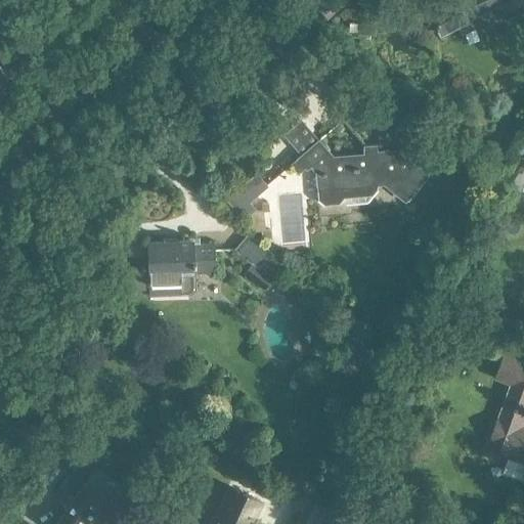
[(523,0),(454,0),(431,12),(435,20),(434,22),(438,32),(440,32),(441,33),(468,19),(467,17),(488,7),(490,11),(501,6),(506,15),(518,13),(523,10),(523,0)]
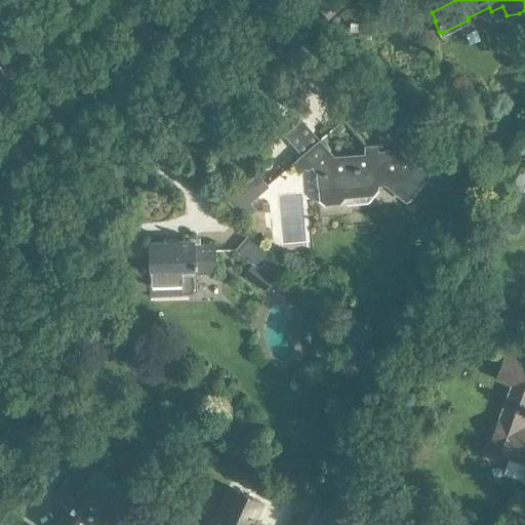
[(0,82),(8,76),(0,66),(0,82)]
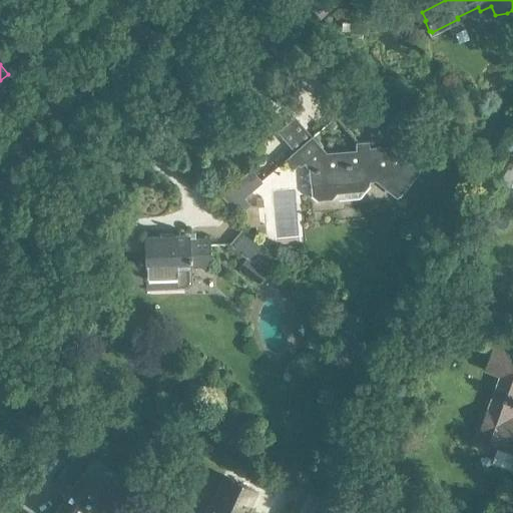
[(312,135),(284,160),(292,169),(298,163),(300,165),(304,162),(309,168),(311,194),(317,199),(331,198),(336,192),(364,190),(369,184),(368,182),(369,182),(369,177),(376,177),(399,196),(419,171),(387,145),(369,147),(369,144),(355,145),(356,149),(326,152),(312,135)]
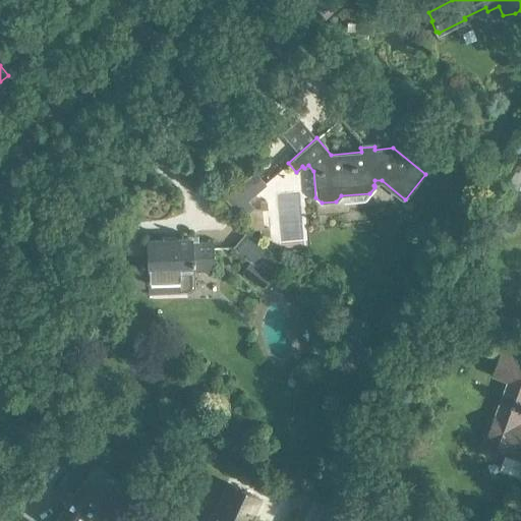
[(241,218),(251,210),(243,200),(265,182),(254,171),(224,197),(241,218)]
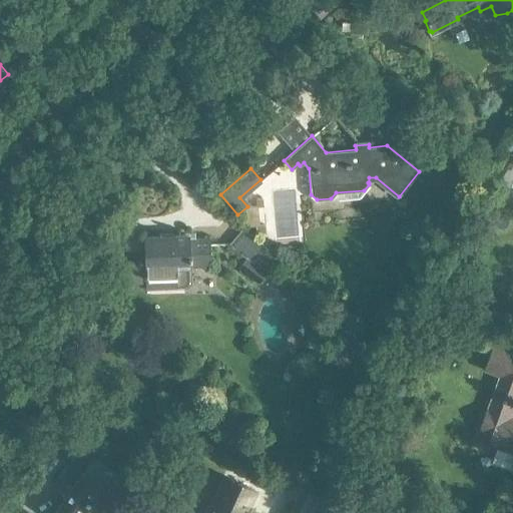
[(242,227),(228,243),(245,258),(238,267),(258,282),(266,272),(264,271),(267,266),(263,263),(255,258),(265,246),(242,227)]
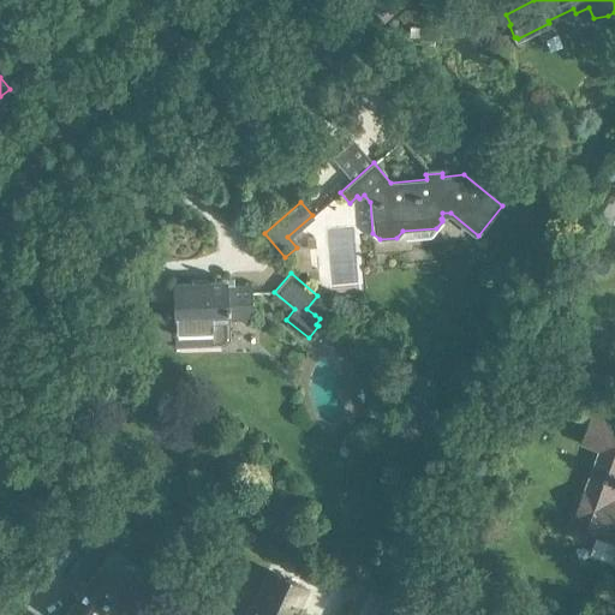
[(252,318),(251,286),(226,287),(226,281),(208,282),(208,285),(195,285),(195,282),(173,284),(174,312),(149,314),(149,339),(174,338),(175,346),(220,344),(222,344),(224,344),(225,342),(226,340),(227,338),(228,336),(228,335),(227,320),(252,318)]
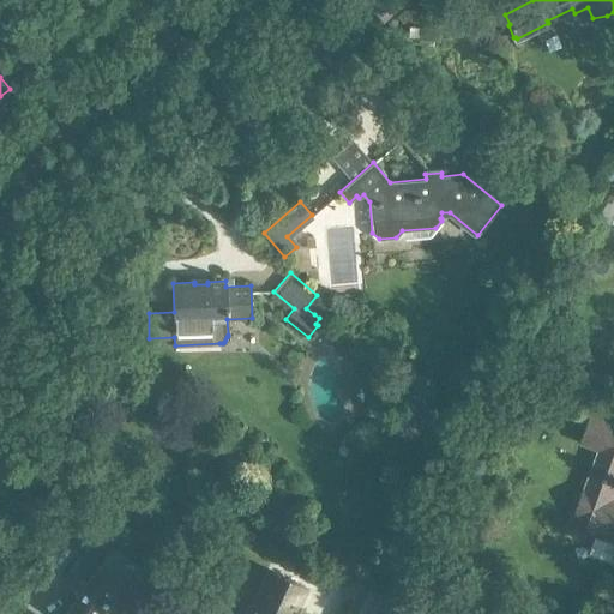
[(433,410),(426,422),(438,429),(445,417),(433,410)]
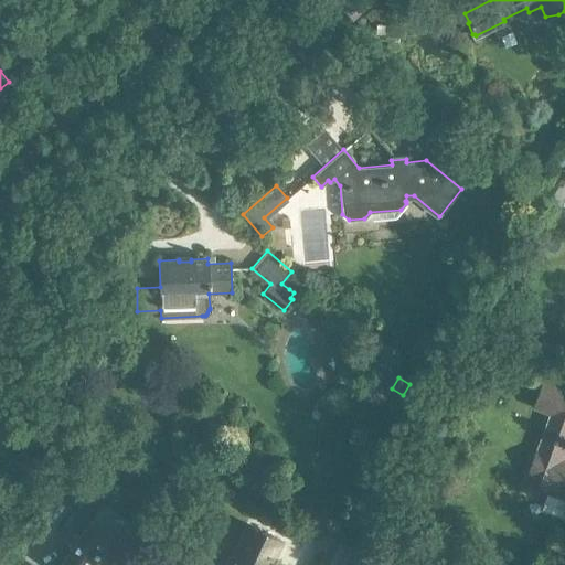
[(564,391),(555,387),(546,411),(552,412),(537,451),(535,450),(523,484),(564,499),(564,458),(564,456),(564,391)]
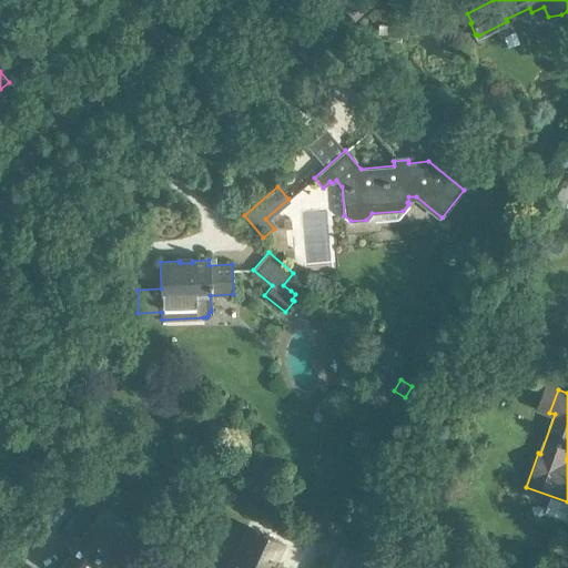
[(98,440),(92,452),(107,458),(112,448),(98,440)]
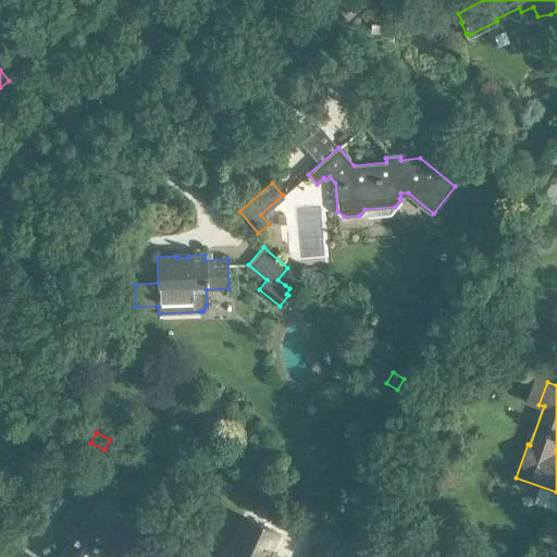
[(59,490),(79,504),(94,483),(73,469),(59,490)]
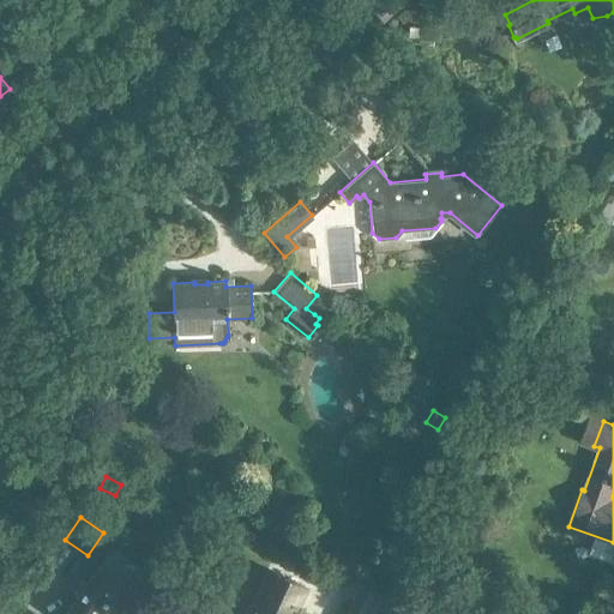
[(128,559),(112,548),(101,565),(100,564),(86,583),(82,581),(72,595),(77,597),(64,613),(114,613),(133,587),(116,576),(128,559)]
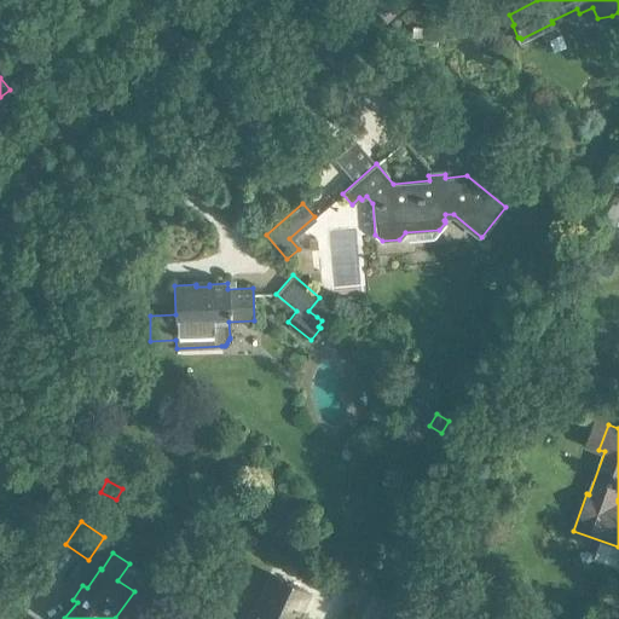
[(295,618),(308,593),(275,577),(254,618),(295,618)]
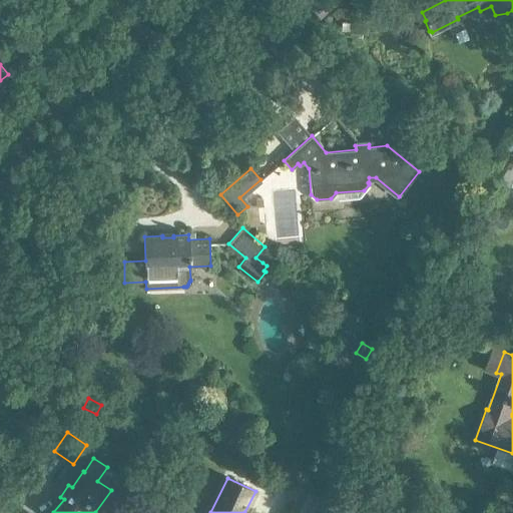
[(358,478),(352,488),(368,497),(374,487),(358,478)]
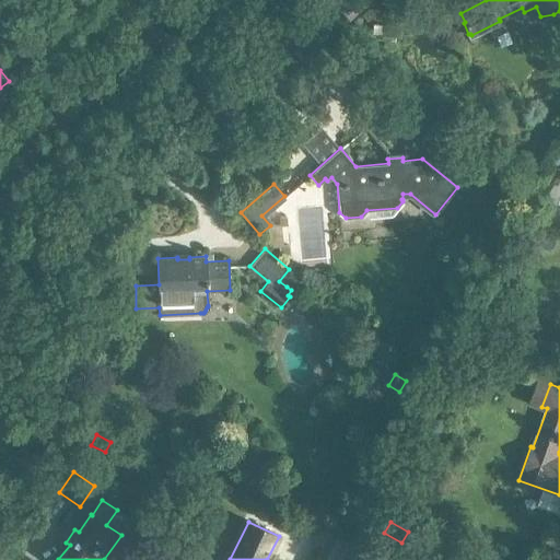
[(370,559),(371,559),(346,547),(339,559),(370,559)]
